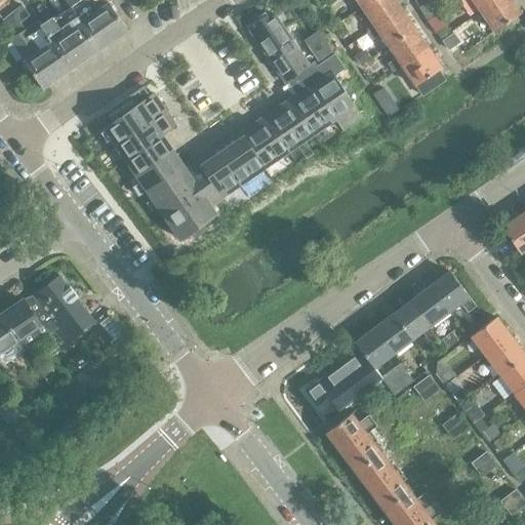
[(98,49),(127,30),(107,0),(65,0),(70,7),(98,49)]
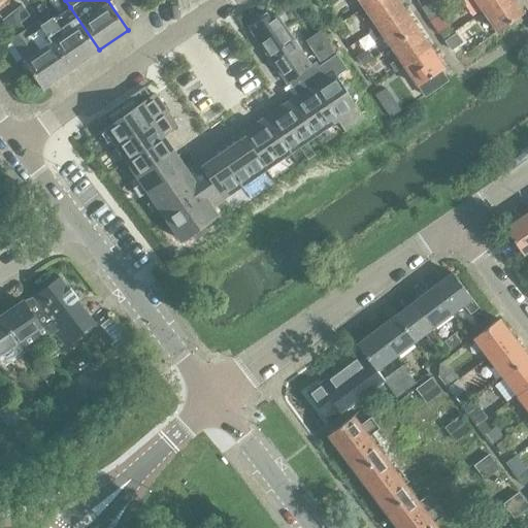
[(397,0),(374,0),(364,7),(377,27),(404,9),(397,0)]
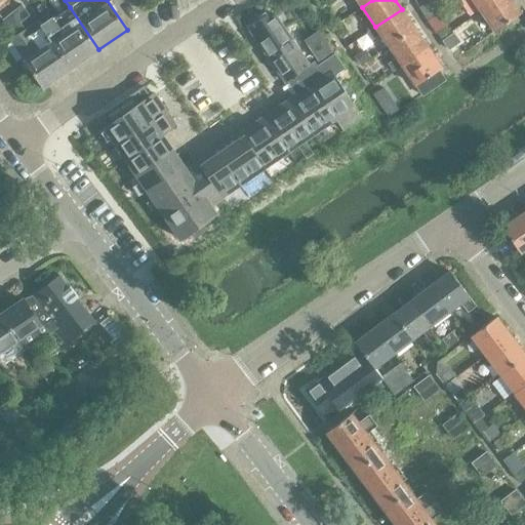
[(432,0),(429,0),(418,7),(428,21),(440,12),(432,0)]
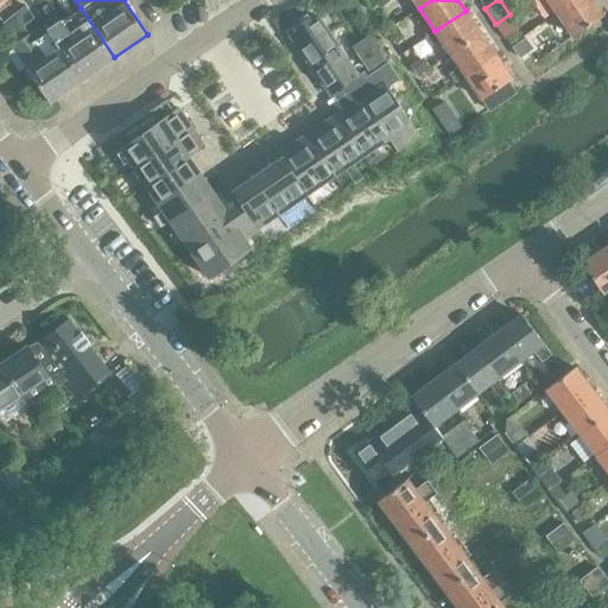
[(548,0),(558,13),(577,0),(548,0)]
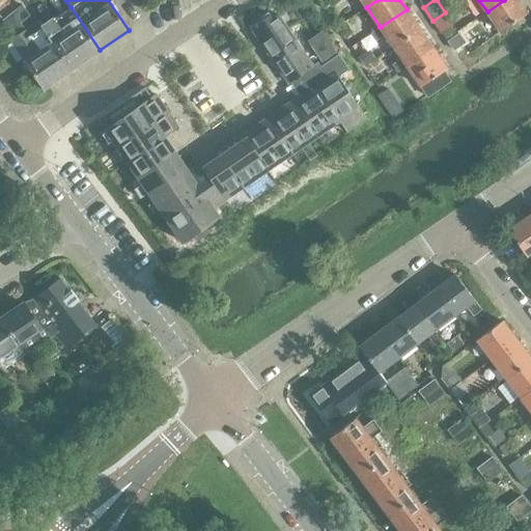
[(516,0),(504,0),(487,11),(501,31),(527,14),(516,0)]
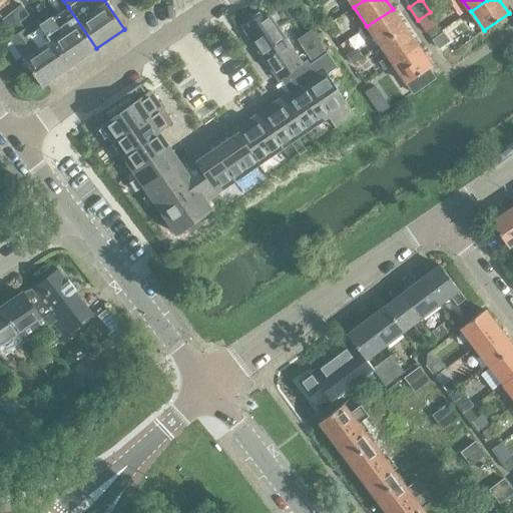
[(42,86),(69,67),(37,20),(24,28),(20,21),(28,14),(21,5),(2,19),(14,35),(10,38),(24,58),(23,59),(42,86)]
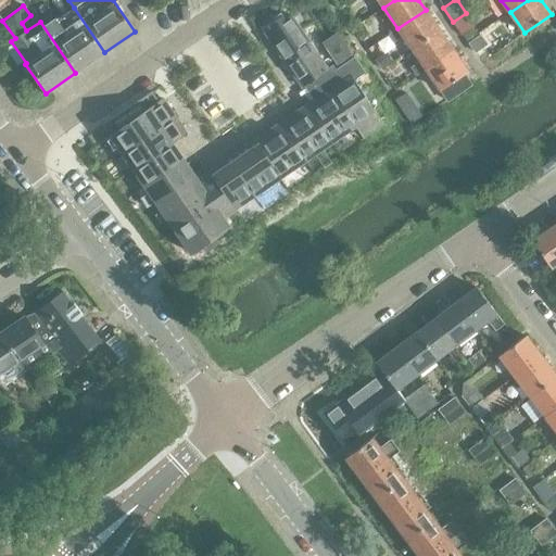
[(74,8),(45,28),(75,73),(104,52),(74,8)]
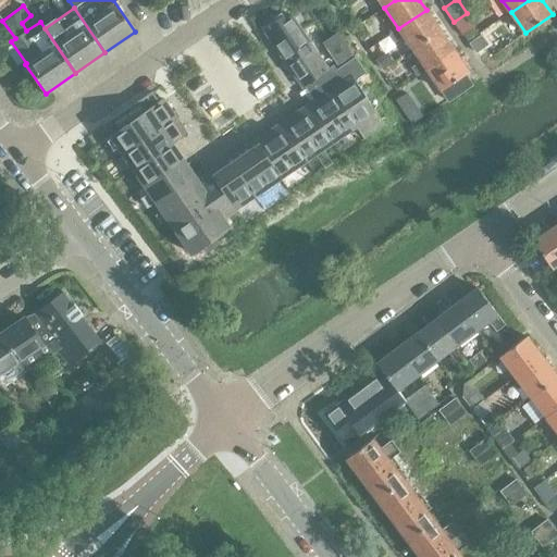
[(398,28),(390,35),(395,44),(405,37),(412,49),(441,31),(426,10),(398,28)]
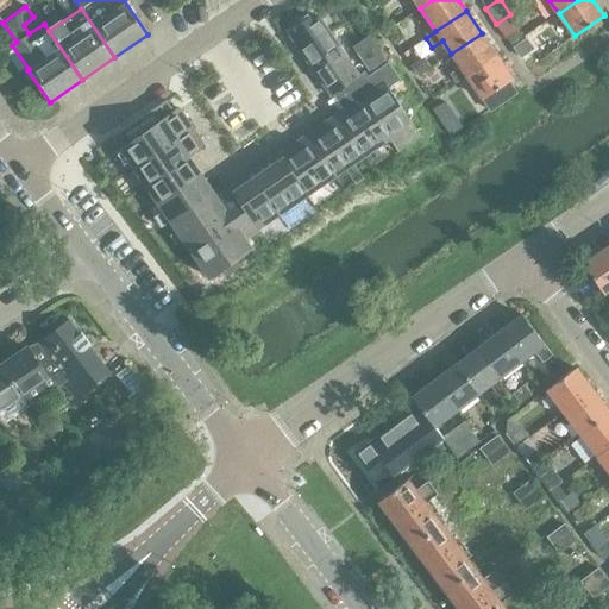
[(510,14),(497,24),(507,38),(521,30),(510,14)]
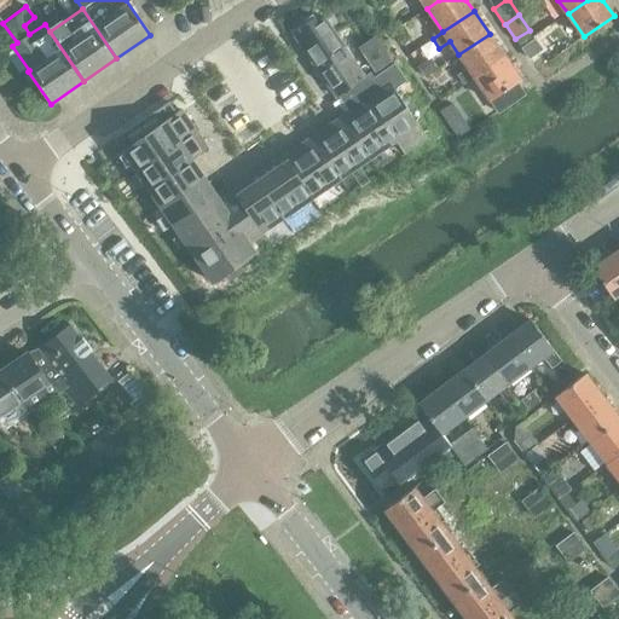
[(169,102),(115,138),(116,140),(123,150),(155,197),(212,281),(255,252),(248,242),(262,232),(284,217),(360,165),(395,142),(404,154),(427,138),(394,90),(406,81),(394,63),(374,77),(370,73),(364,76),(324,17),(317,22),(314,18),(300,29),(302,32),(295,36),(296,36),(336,97),(337,97),(340,96),(351,113),(220,201),(191,158),(207,146),(184,113),(183,110),(178,114),(169,102)]
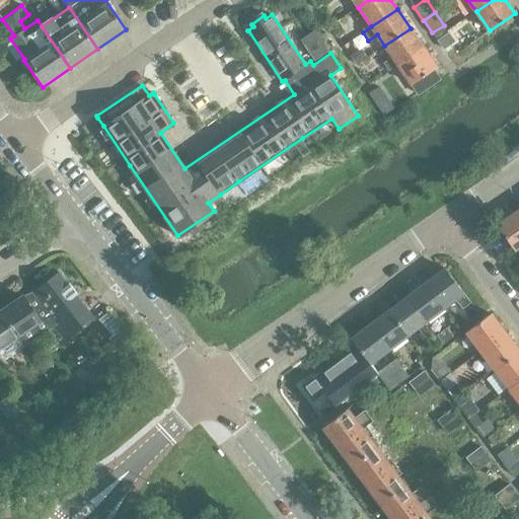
[(392,57),(383,63),(389,71),(397,65),(424,48),(411,28),(384,46),(392,57)]
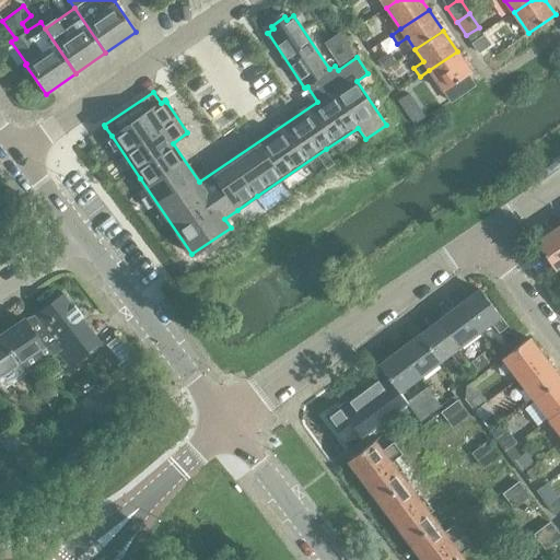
[(326,44),(340,63),(353,55),(339,34),(326,44)]
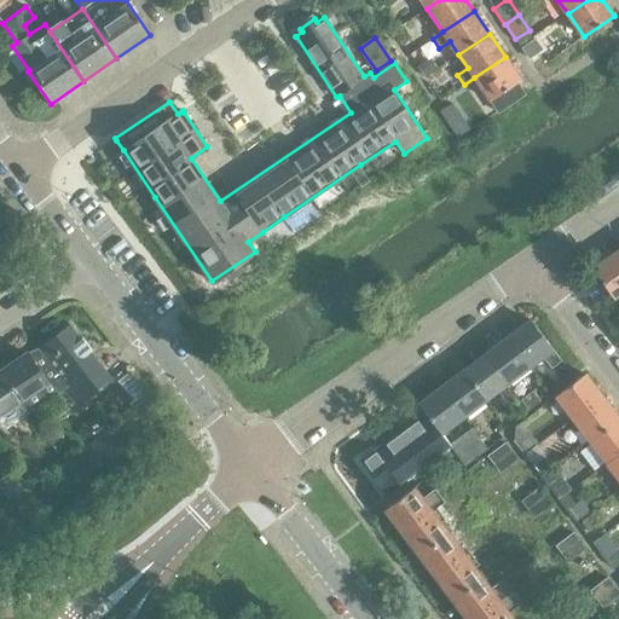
[(536,39),(521,48),(528,59),(543,50),(536,39)]
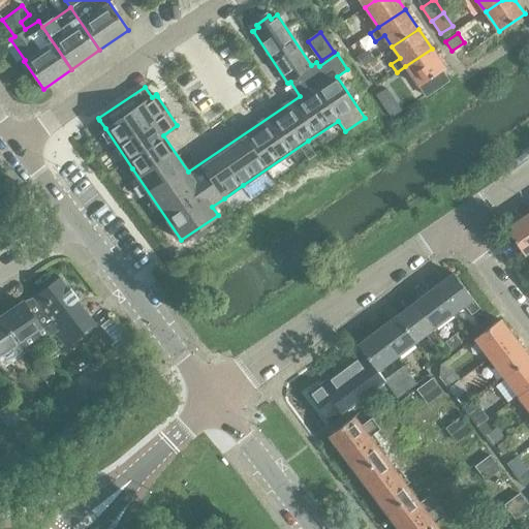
[(432,49),(405,66),(418,86),(426,96),(448,81),(441,70),(445,68),(432,49)]
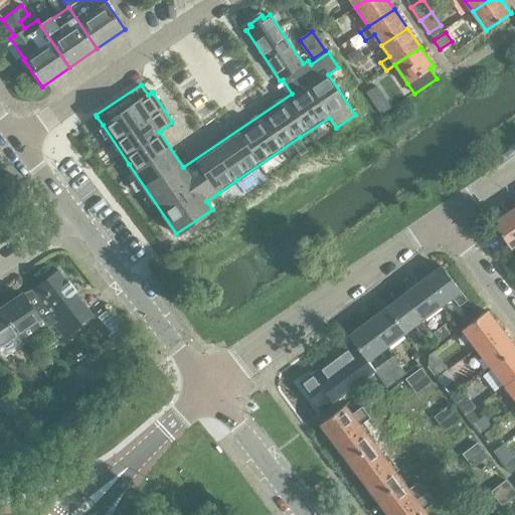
[(358,48),(348,55),(354,64),(365,57),(358,48)]
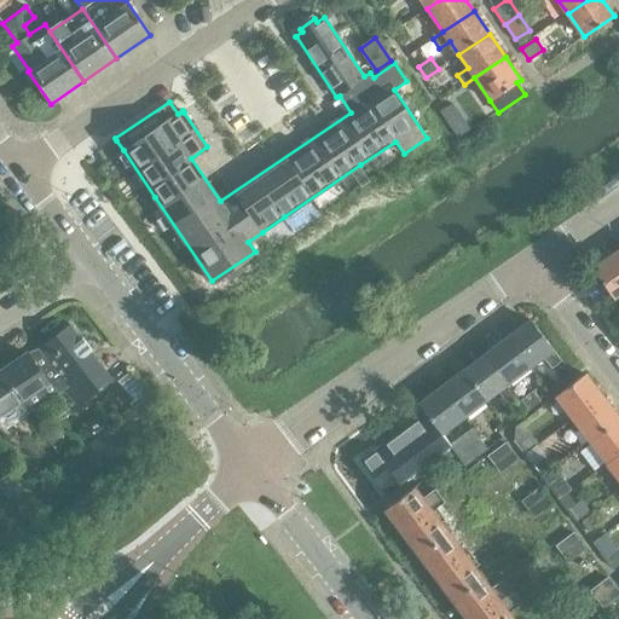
[(618,256),(617,253),(593,268),(613,299),(618,294),(618,256)]
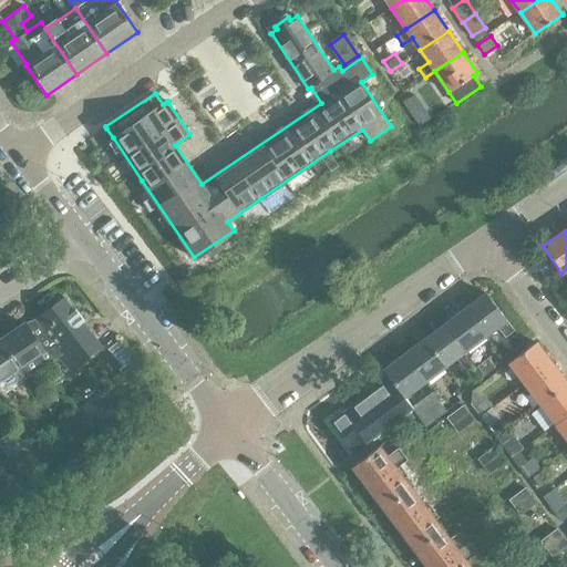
[(486,294),(465,309),(485,336),(497,327),(505,338),(514,331),(486,294)]
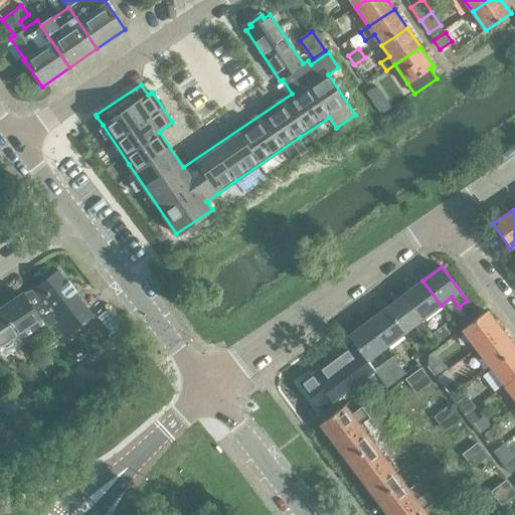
[(2,309),(0,310),(17,334),(24,344),(53,324),(55,327),(64,337),(93,316),(74,293),(75,292),(68,282),(66,283),(58,272),(32,292),(22,295),(12,302),(12,301),(1,308),(2,309)]
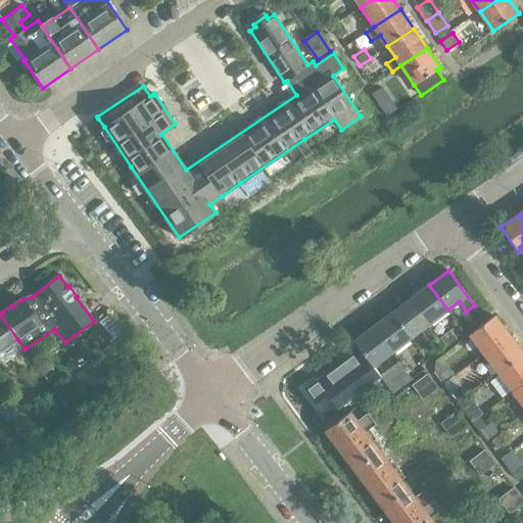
[(447,310),(429,285),(411,299),(429,324),(447,310)]
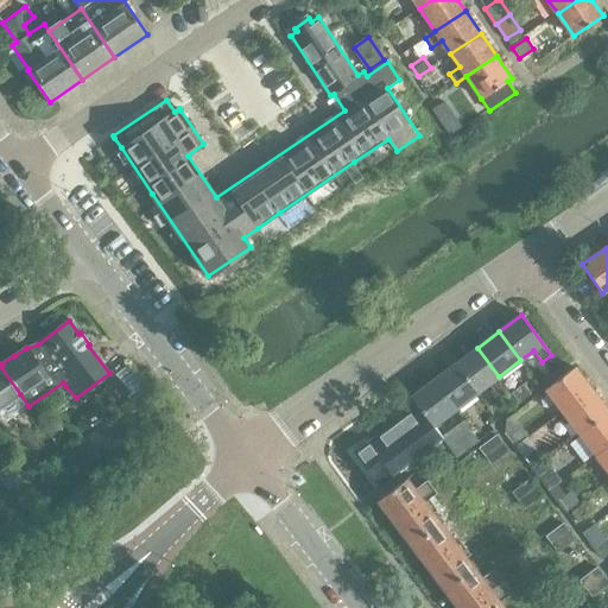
[(499,377),(477,348),(455,365),(477,393),(489,384),(498,396),(507,387),(499,377)]
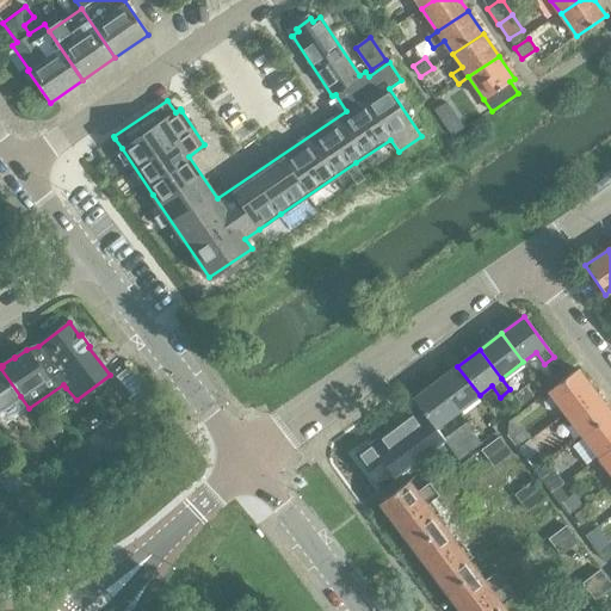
[(457,366),(436,383),(457,412),(462,408),(467,415),(483,402),(479,395),(480,395),(457,366)]
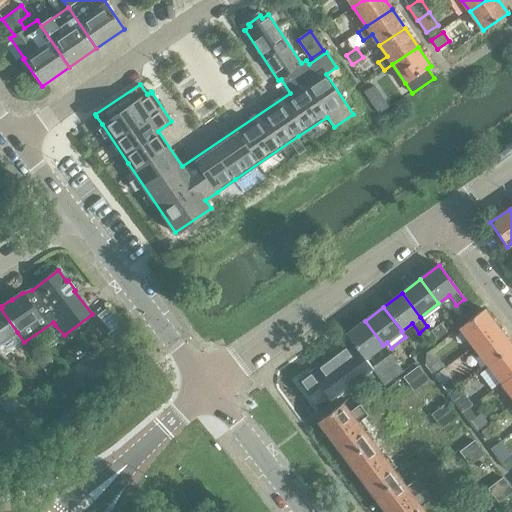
[(24,342),(0,308),(0,354),(2,357),(24,342)]
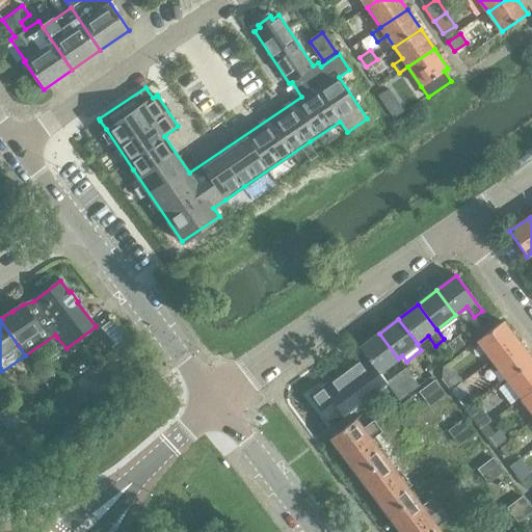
[(495,327),(477,340),(491,360),(516,340),(502,321),(495,327)]
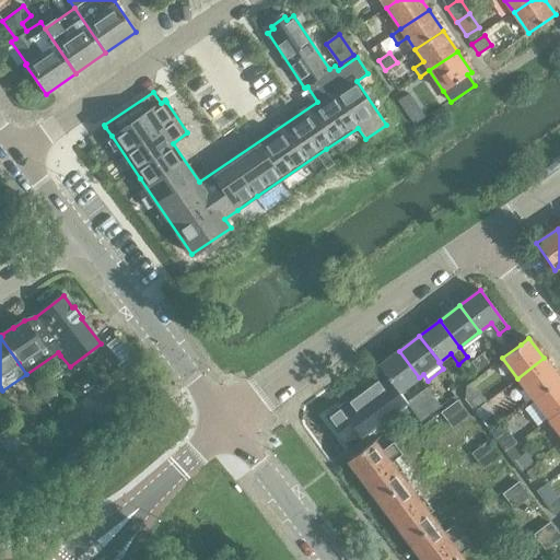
[(419,377),(399,351),(380,365),(388,377),(399,392),(419,377)]
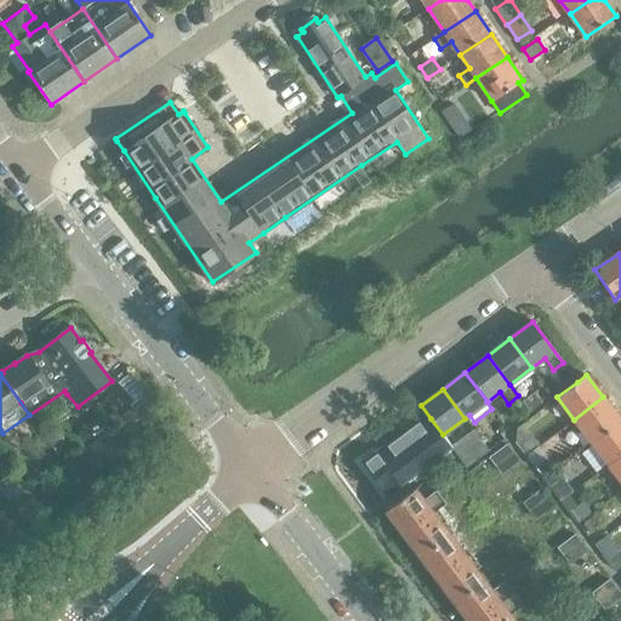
[(534,392),(523,400),(531,411),(542,403),(534,392)]
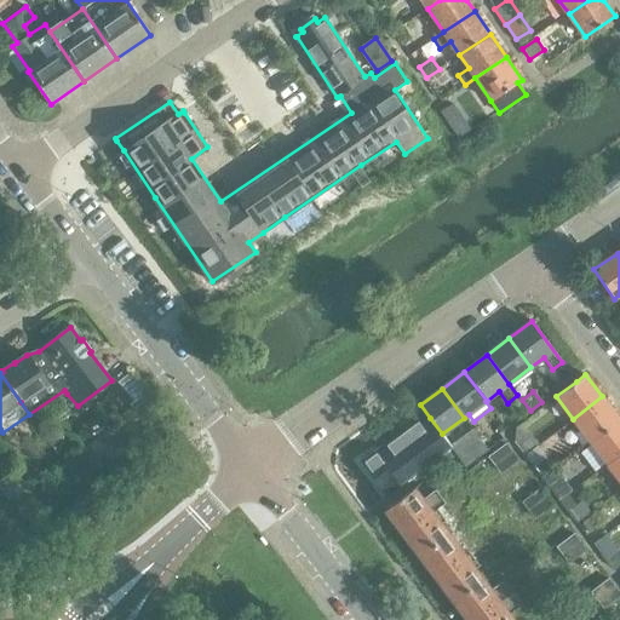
[(602,396),(573,419),(590,441),(619,419),(602,396)]
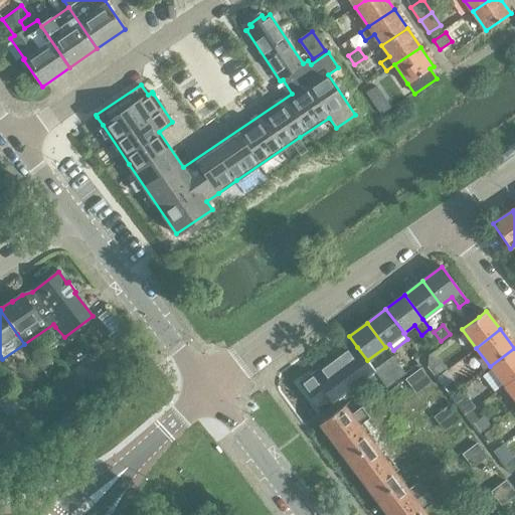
[(96,341),(90,345),(97,355),(103,350),(96,341)]
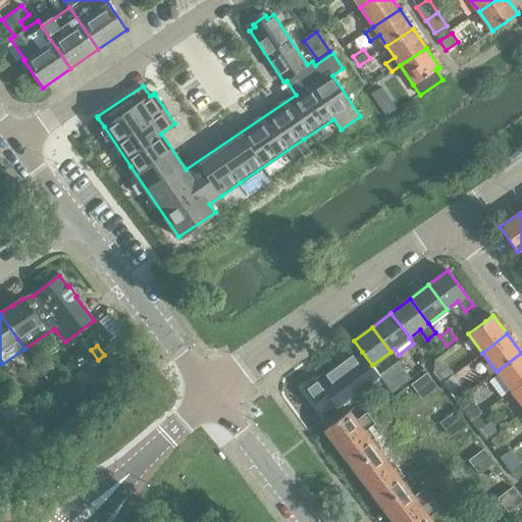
[(380,375),(372,365),(362,352),(343,367),(338,362),(337,363),(342,368),(331,375),(328,370),(304,388),(325,417),(380,376),(380,375)]
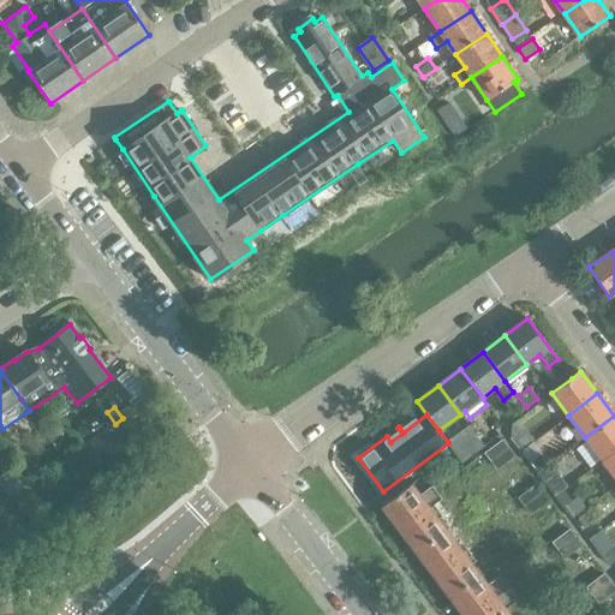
[(587,440),(575,448),(590,467),(602,459),(614,449),(614,416),(585,437),(587,440)]
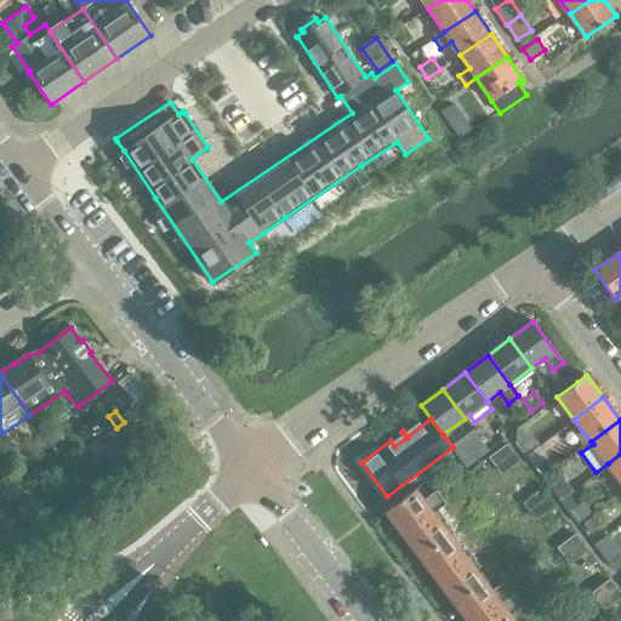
[(453,446),(453,448),(467,467),(490,450),(476,431),(453,446)]
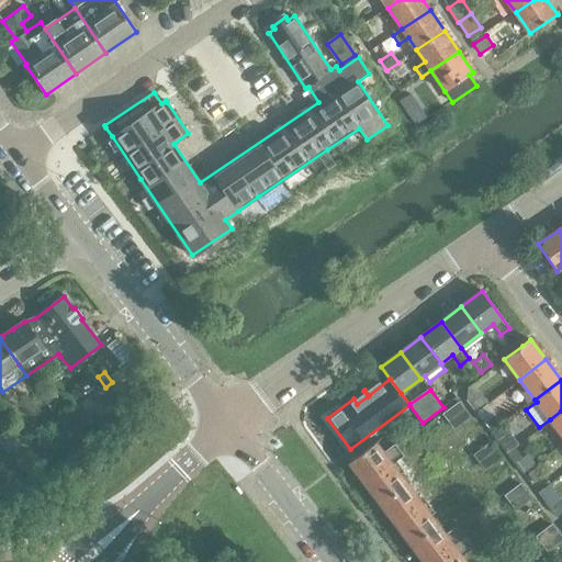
[(471,400),(468,402),(476,413),(489,403),(481,392),(471,400)]
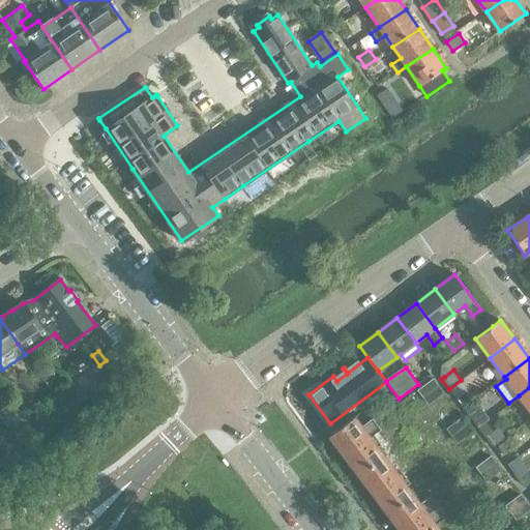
[(529,387),(519,395),(529,410),(529,387)]
